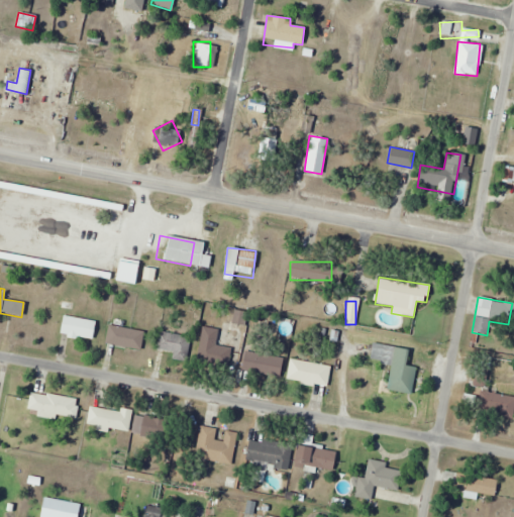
[(92,340),(95,321),(63,315),(60,334),(92,340)]
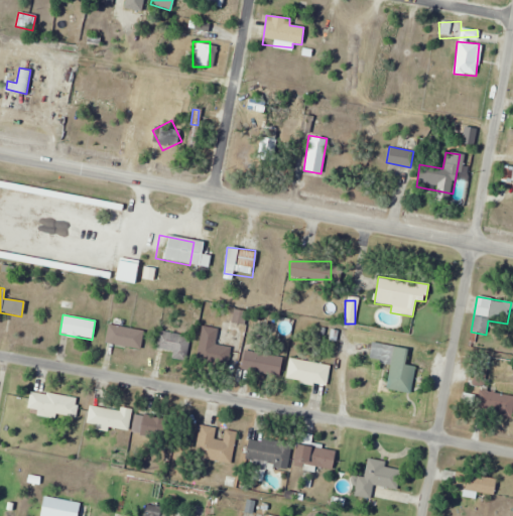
[(138,350),(142,331),(108,324),(104,343),(138,350)]
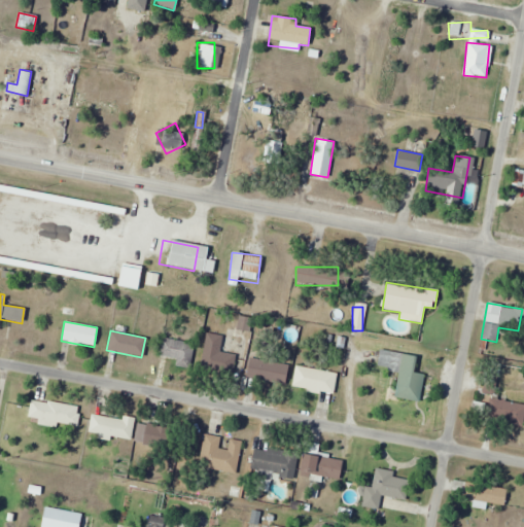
[(201,365),(233,369),(234,353),(219,352),(221,335),(205,332),(201,365)]
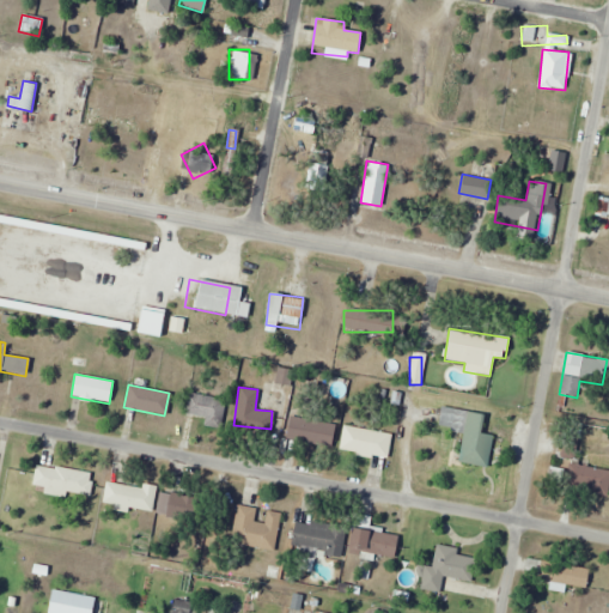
[(225,406),(193,389),(182,410),(214,426),(225,406)]
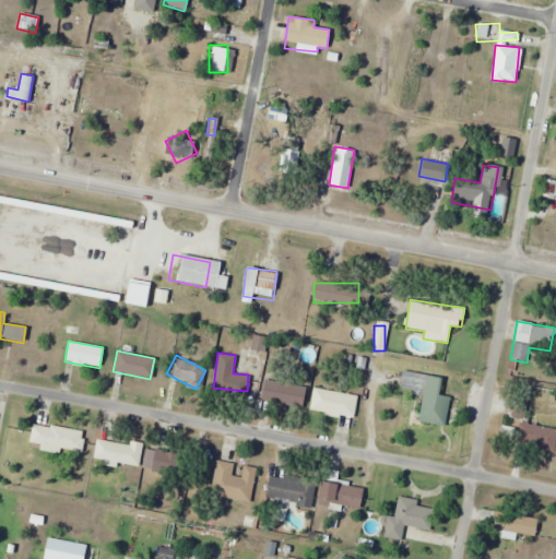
[(417,421),(445,426),(450,396),(440,394),(442,378),(401,371),(398,391),(422,394),(417,421)]
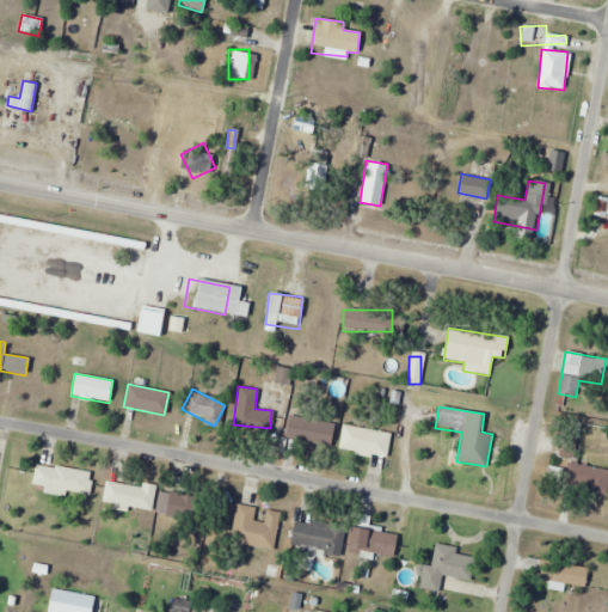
[(286,442),(331,445),(332,421),(287,418),(286,442)]
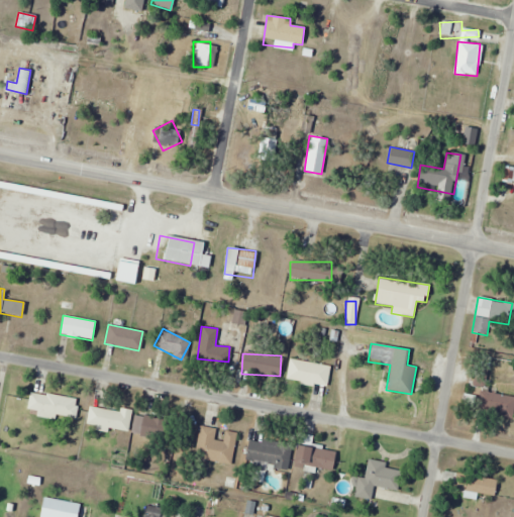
[(325,389),(329,367),(290,358),(285,381),(325,389)]
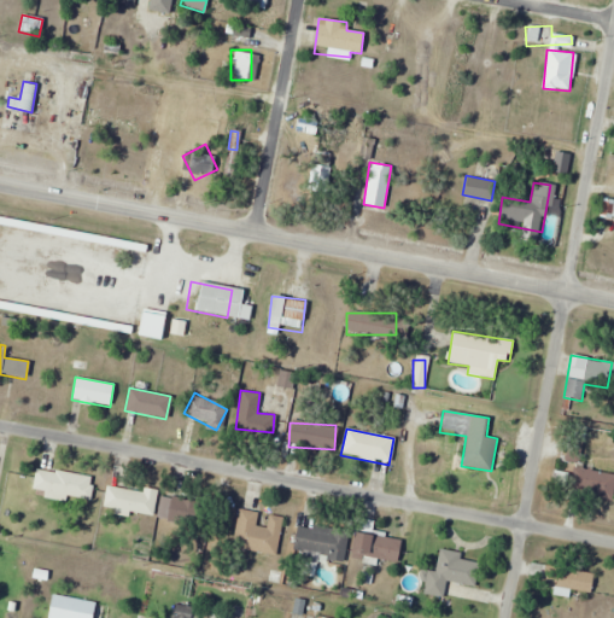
[(92,477),(35,467),(31,490),(88,499),(92,477)]
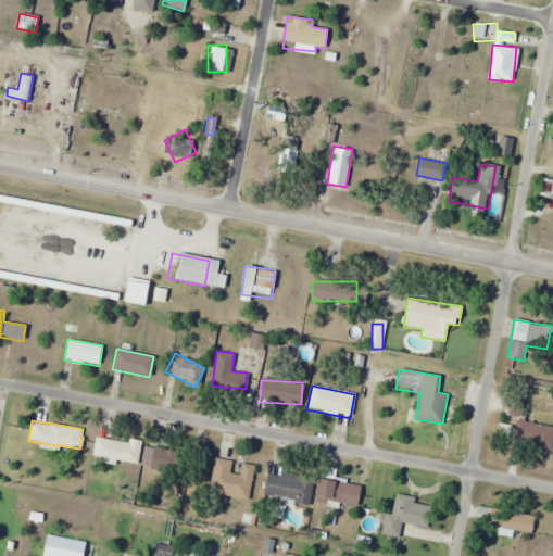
[(552,424),(512,424),(512,446),(552,446),(552,424)]
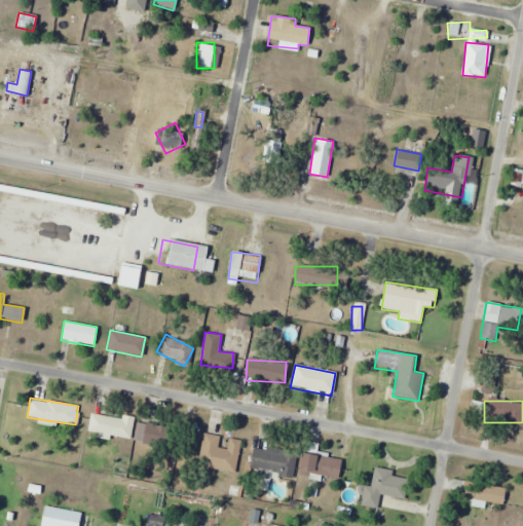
[(128,441),(133,419),(91,411),(87,431),(128,441)]
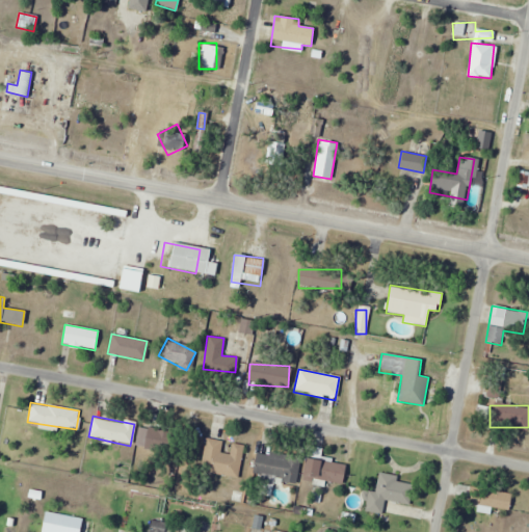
[(175,429),(136,428),(135,451),(174,453),(175,429)]
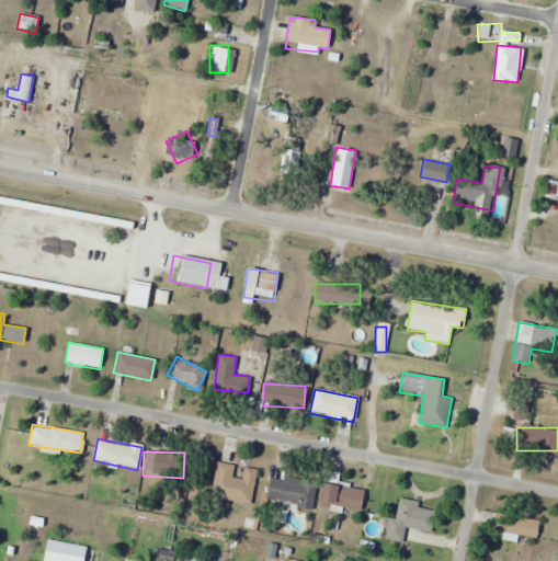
[(250,504),(255,470),(243,467),(241,479),(231,477),(234,465),(216,462),(209,497),(250,504)]
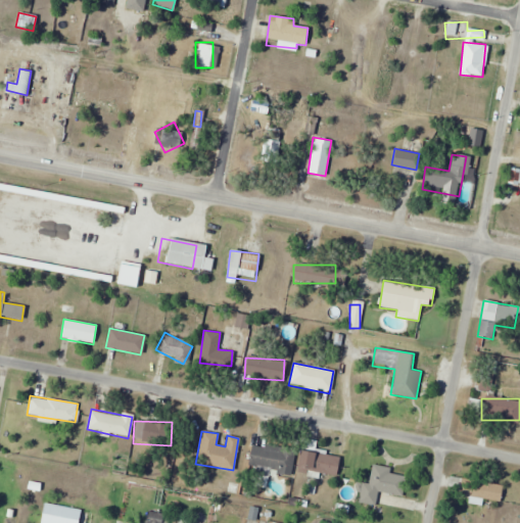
[(293,449),(251,442),(247,468),(290,474),(293,449)]
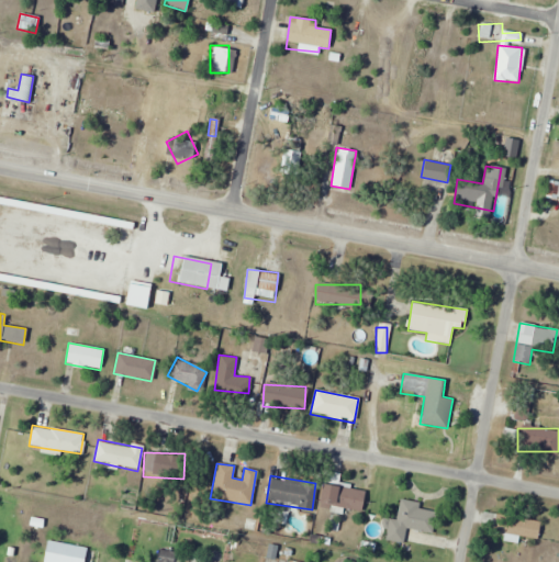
[(360,513),(365,489),(325,482),(321,506),(360,513)]
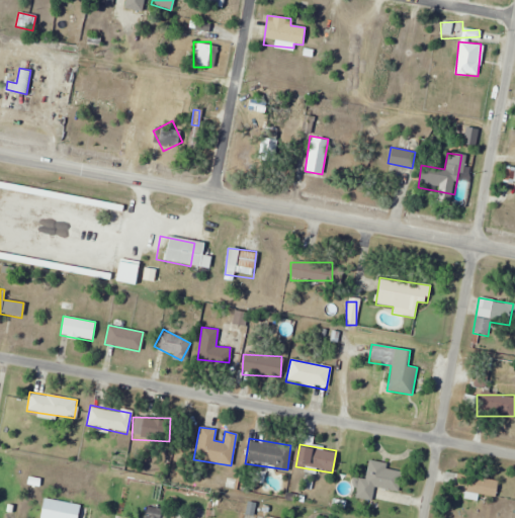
[(352,498),(370,501),(373,487),(398,491),(401,471),(384,469),(387,463),(368,459),(364,480),(356,479),(352,498)]
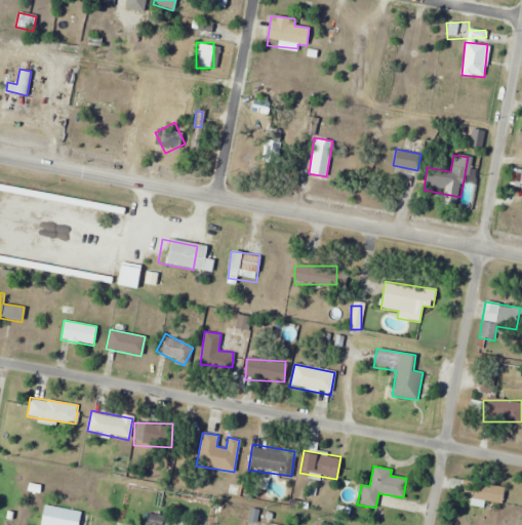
[(502,503),(505,486),(452,479),(451,489),(460,490),(459,497),(502,503)]
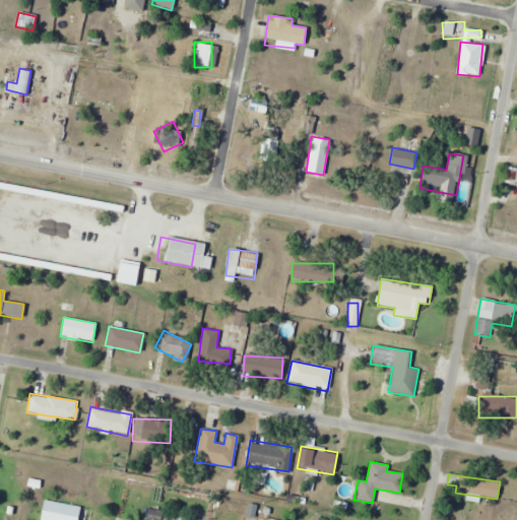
[(88,519),(90,509),(44,500),(40,519),(88,519)]
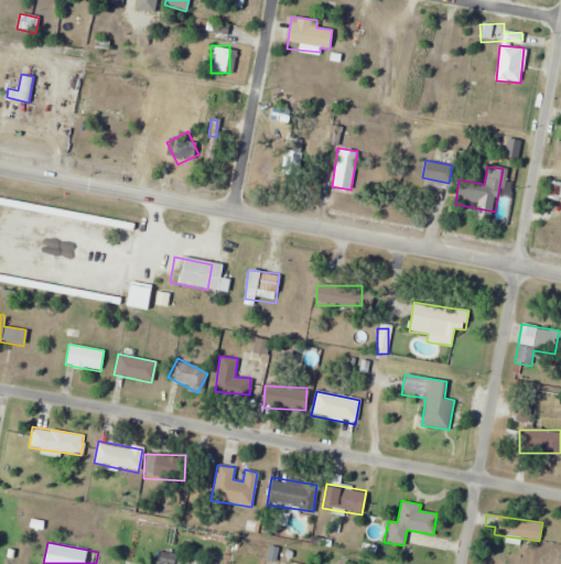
[(183,563),(181,563),(182,555),(159,551),(155,563),(183,563)]
